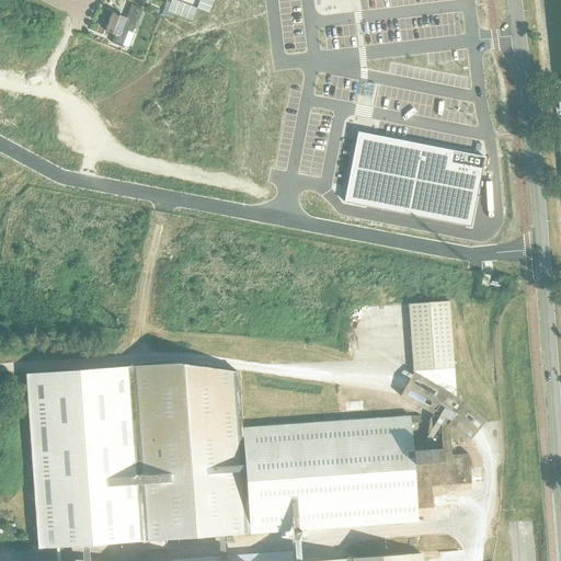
[(174,0),(172,0),(168,11),(174,14),(176,8),(179,1),(174,0)]
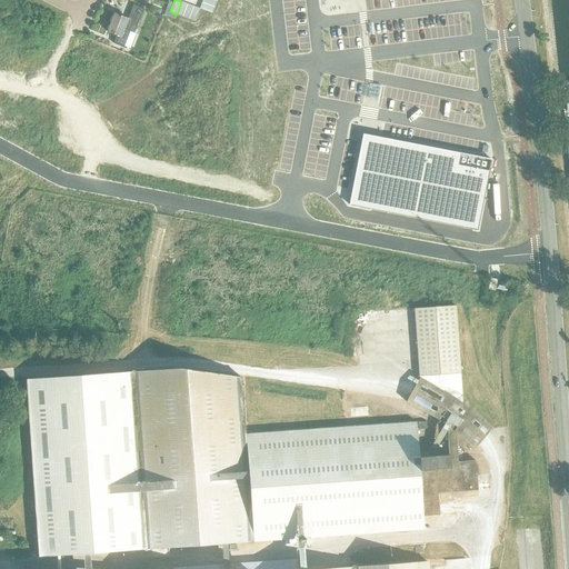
[(179,8),(177,15),(182,17),(185,10),(188,5),(181,1),(179,8)]
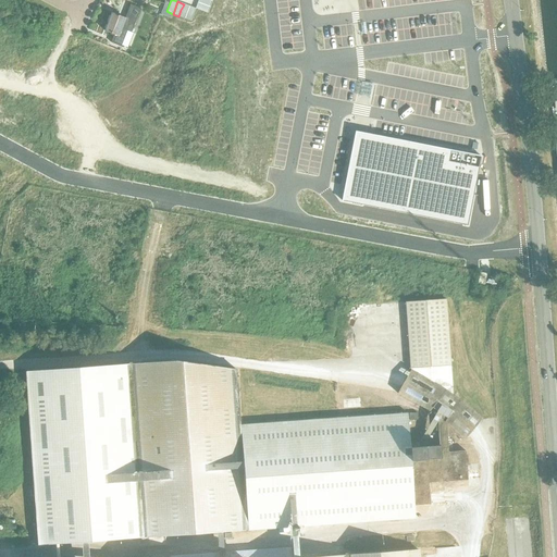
[(132,33),(141,8),(132,4),(126,17),(113,12),(106,31),(115,34),(112,42),(122,47),(127,32),(132,33)]
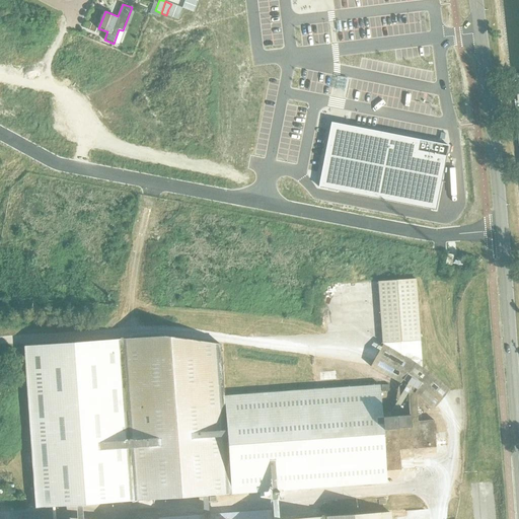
[(168,9),(166,15),(172,17),(174,11),(176,6),(171,4),(168,9)]
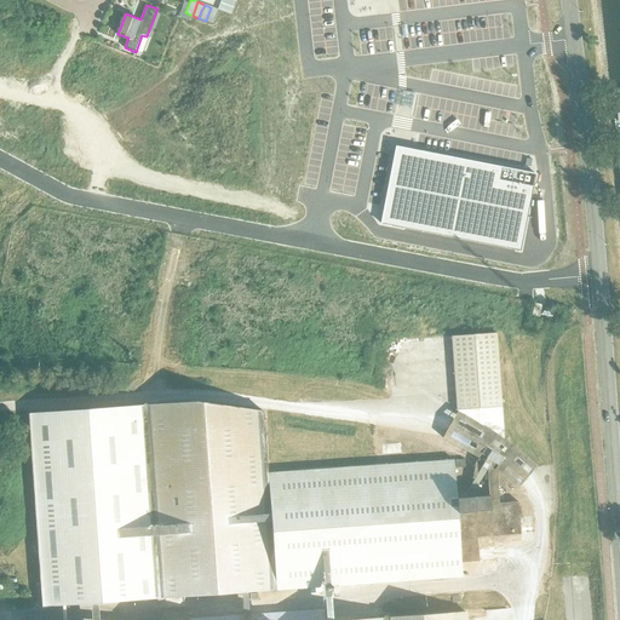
[(222,5),(218,11),(233,17),(235,10),(222,5)]
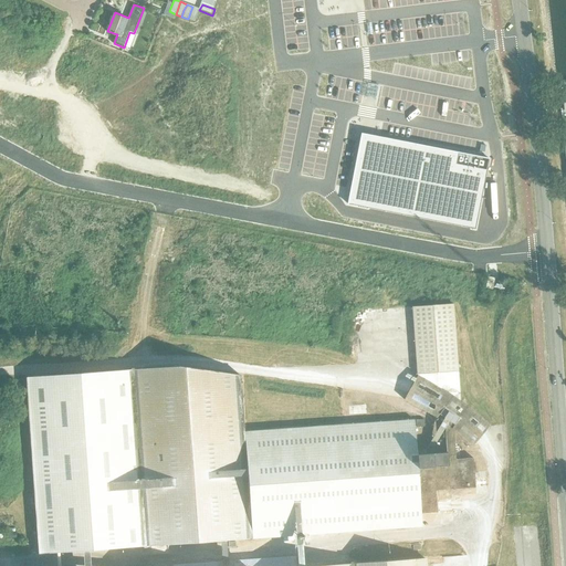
[(190,12),(188,19),(194,21),(197,16),(199,9),(192,7),(190,12)]
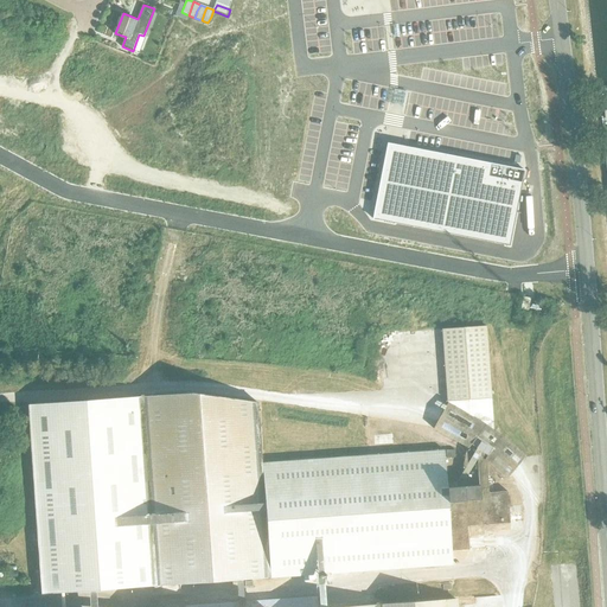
[(374,218),(372,219),(436,231),(510,246),(516,213),(524,171),(464,159),(404,147),(396,146),(387,152),(379,185),(374,218)]
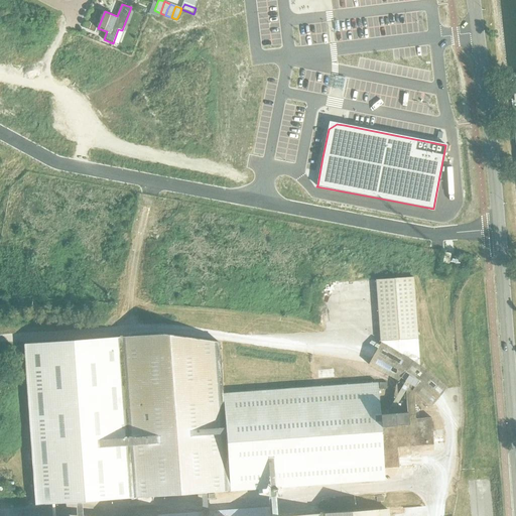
[(411,277),(375,280),(380,335),(417,334),(413,277),(411,277)]
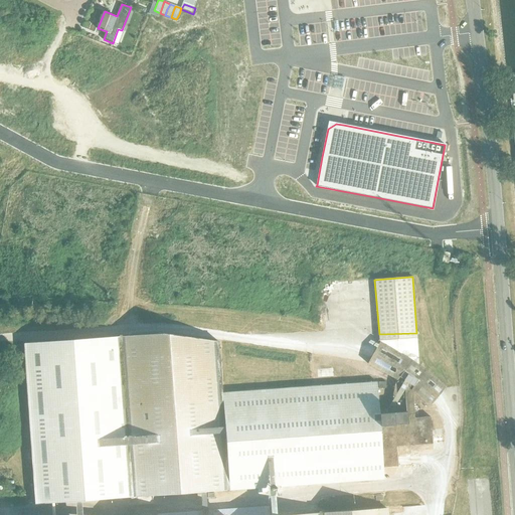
[(156,302),(157,290),(147,290),(146,301),(156,302)]
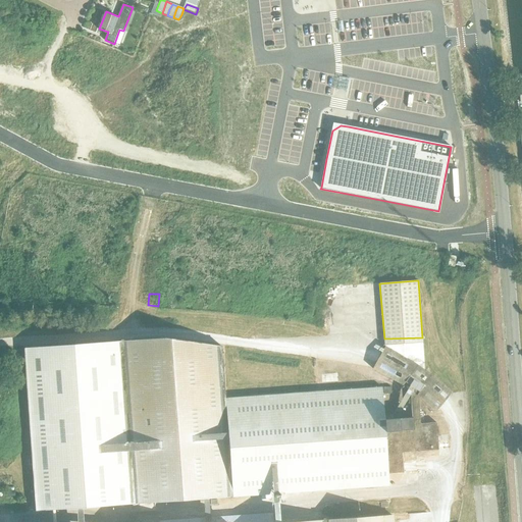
[(278,499),(281,499),(281,493),(388,486),(387,474),(383,419),(381,387),(225,399),(221,347),(172,337),(25,348),(37,511),(139,504),(140,513),(155,512),(154,503),(261,496),(261,502),(273,501),(272,494),(277,493),(278,499)]
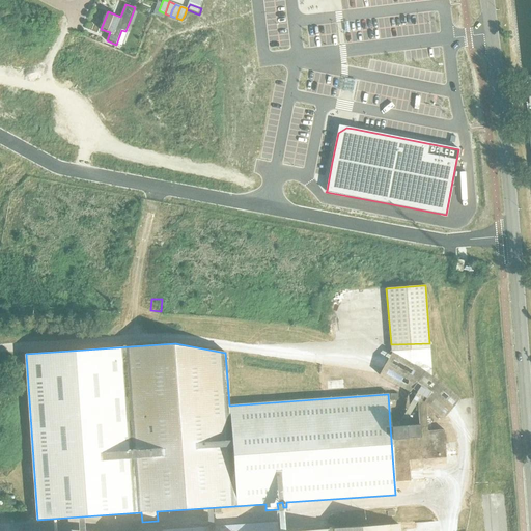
[(431,428),(431,456),(448,456),(448,428),(431,428)]
